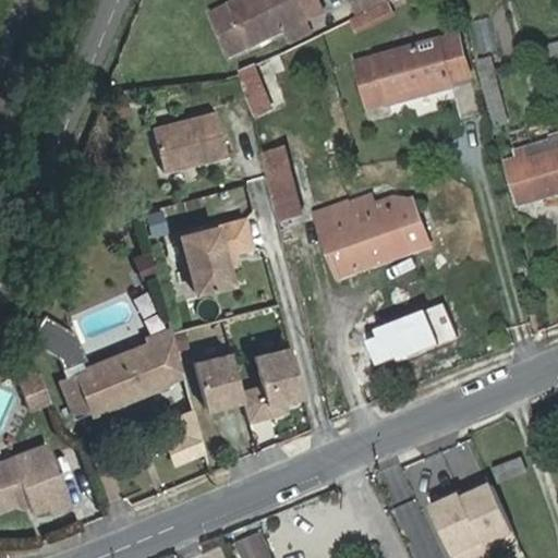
[(292,48),(316,37),(299,0),(242,0),(210,15),(229,59),(284,33),(292,48)]
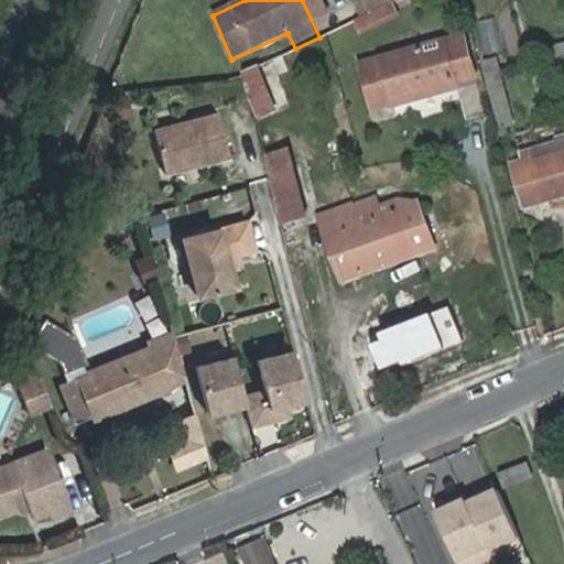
[(353,0),(361,17),(393,2),(392,0),(353,0)]
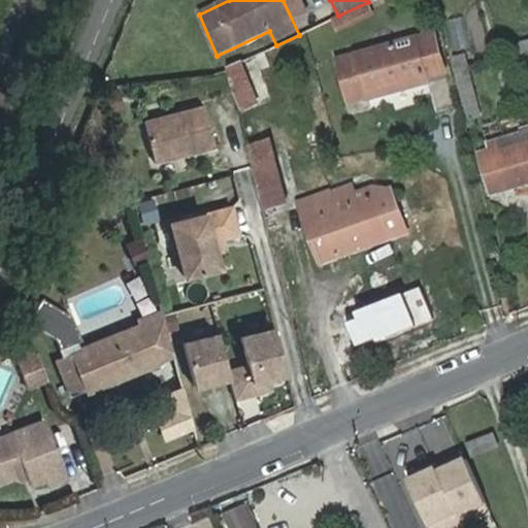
[(374,15),(368,2),(338,15),(331,20),(337,34),(374,15)]
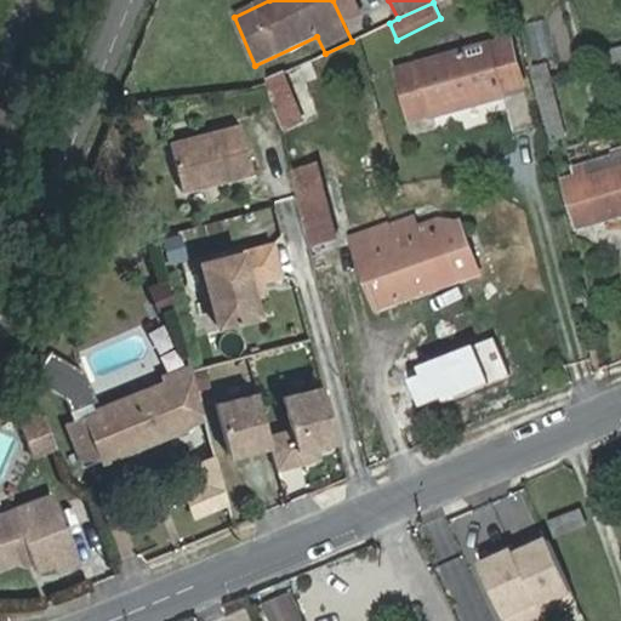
[(535,61),(553,57),(546,20),(527,23),(535,61)]
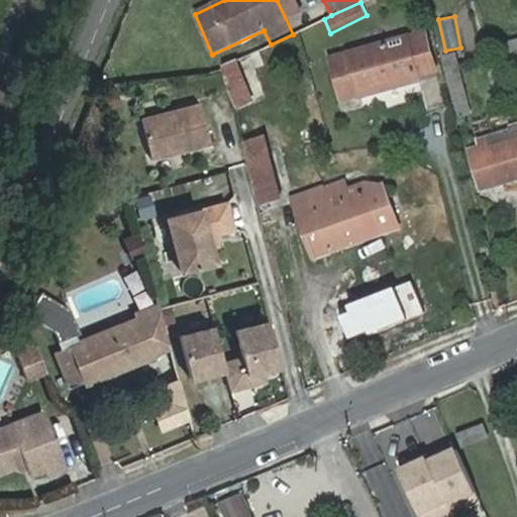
[(426,31),(408,36),(419,78),(436,72),(426,31)]
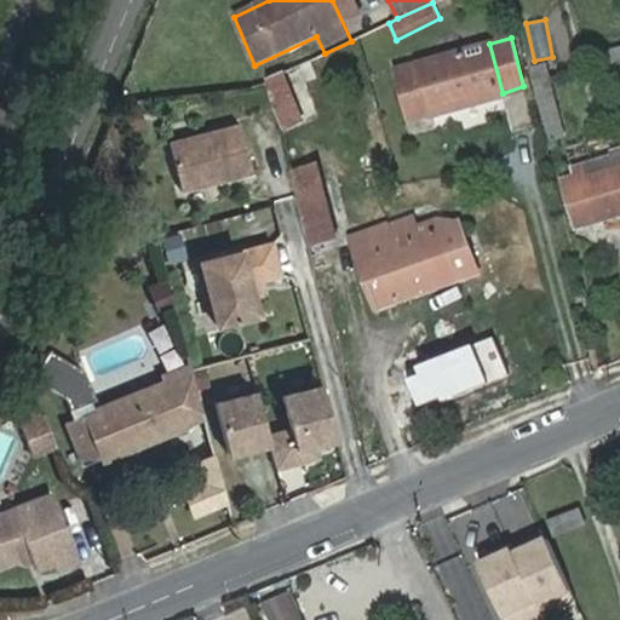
[(503,93),(489,44),(396,69),(412,119),(431,113),(432,116),(503,97),(503,93)]
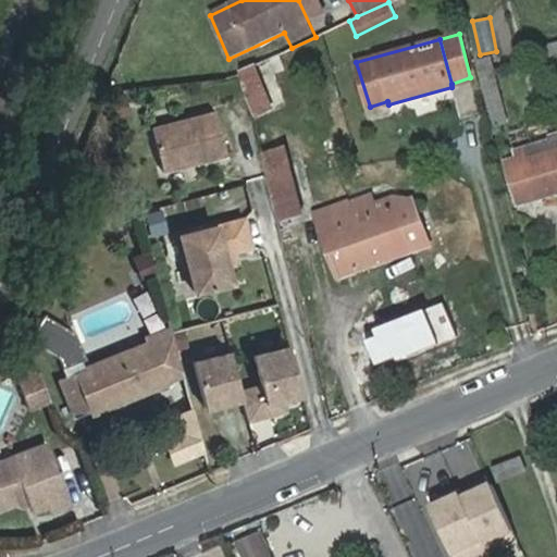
[(556,41),(544,45),(547,57),(556,54),(556,41)]
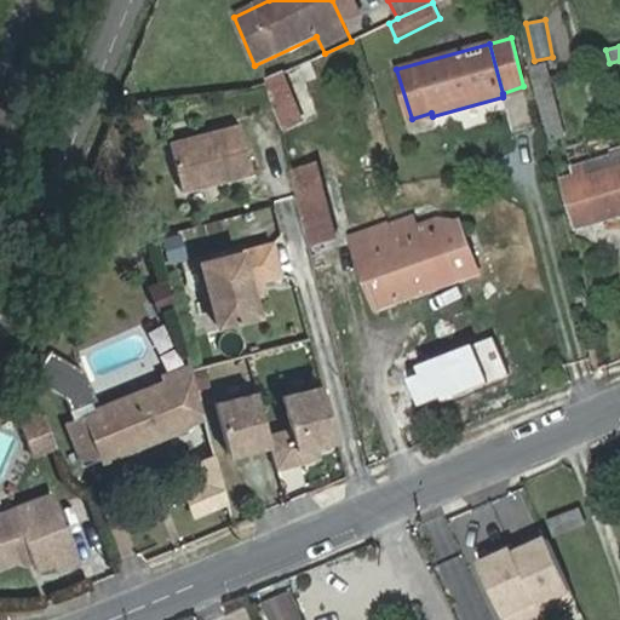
[(319,75),(311,59),(286,72),(292,86),(306,81),(319,75)]
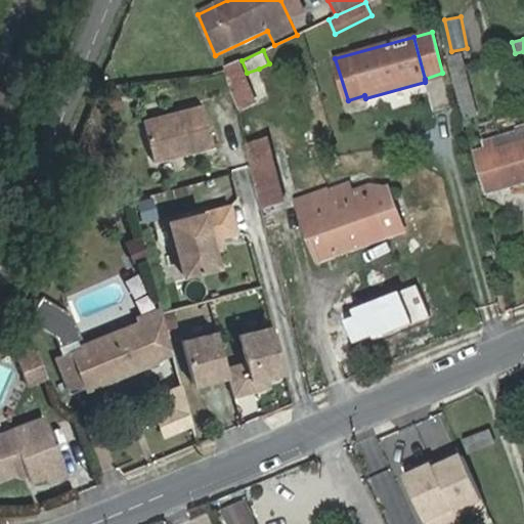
[(247,73),(242,60),(224,69),(242,111),(259,103),(247,73)]
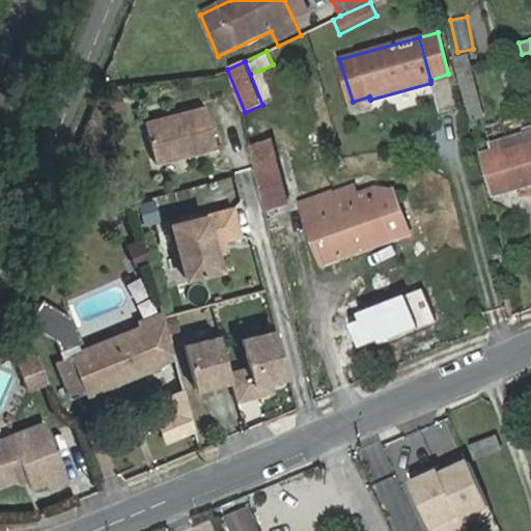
[(459,71),(473,117),(482,115),(470,68),(459,71)]
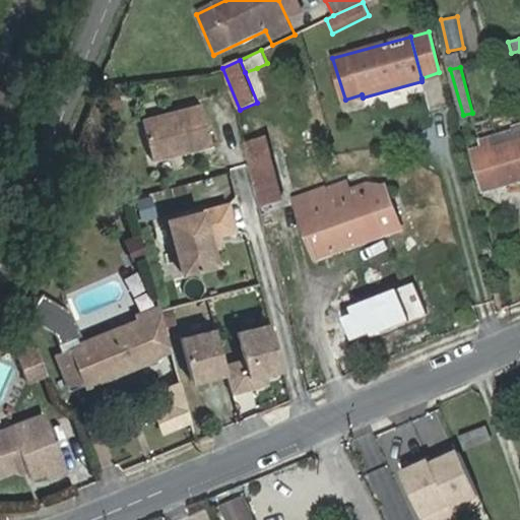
[(268,96),(257,68),(245,72),(257,103),(268,96)]
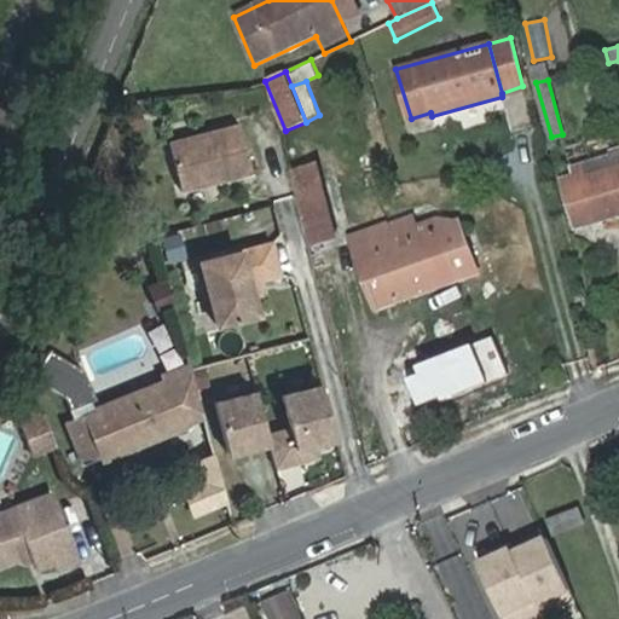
[(238,123),(168,143),(181,191),(252,173),(238,123)]
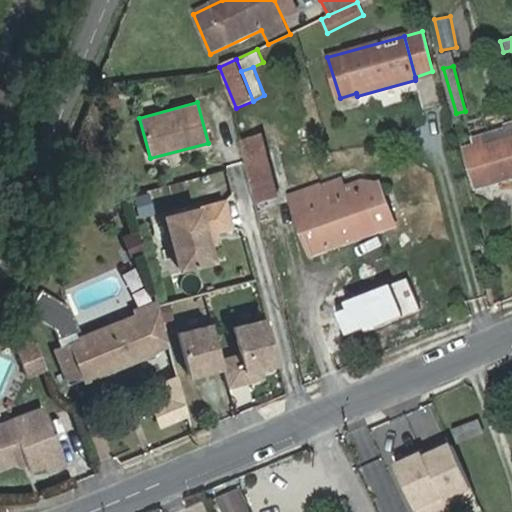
[(474,141),(476,148),(466,151),(477,187),(511,176),(511,124),(507,126),(508,131),(474,141)]
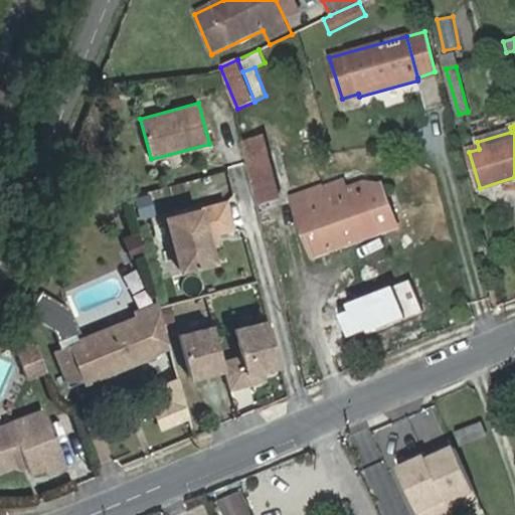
[(244,144),(261,203),(280,199),(264,138),(244,144)]
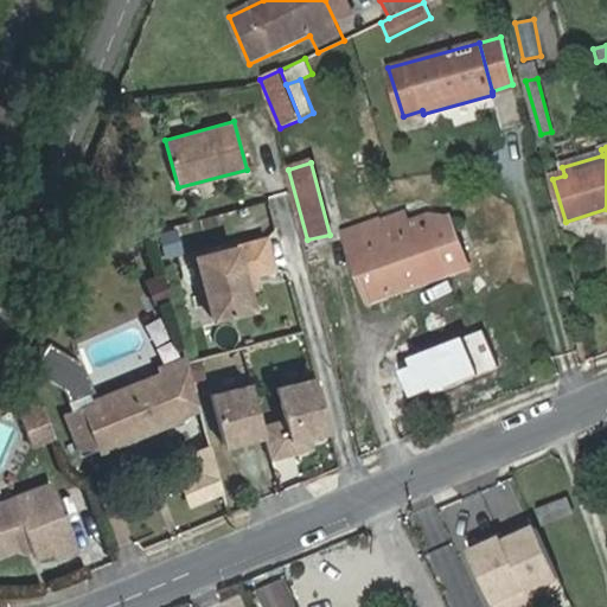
[(383,232),(409,223),(404,213),(378,223),(383,232)]
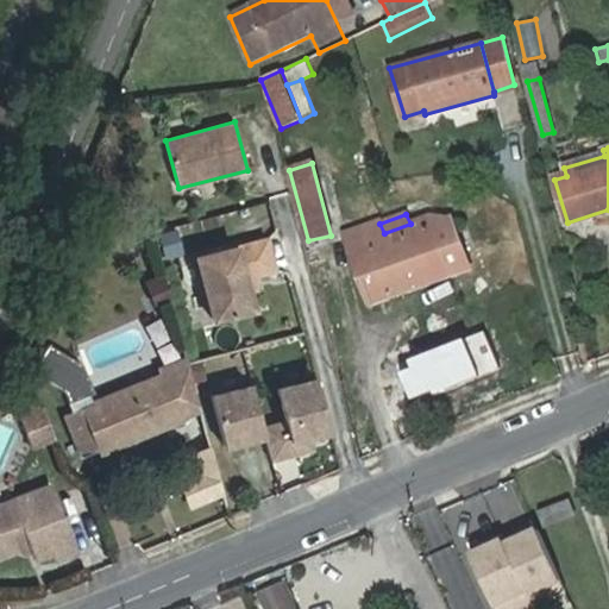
[(363,242),(350,246),(372,303),(450,275),(429,218),(410,224),(384,233),(380,224),(380,221),(358,230),(363,242)]
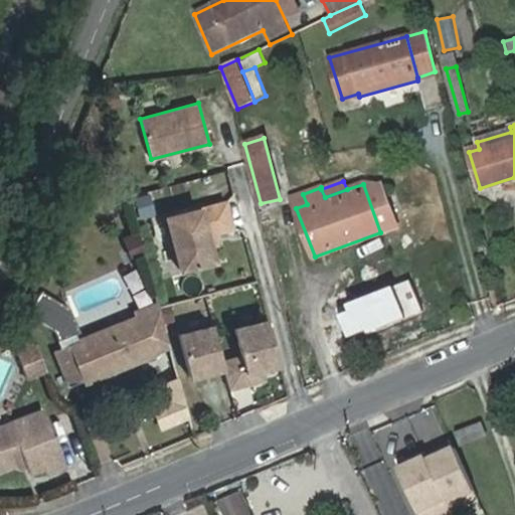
[(292,197),(296,208),(307,204),(303,194),(292,197)]
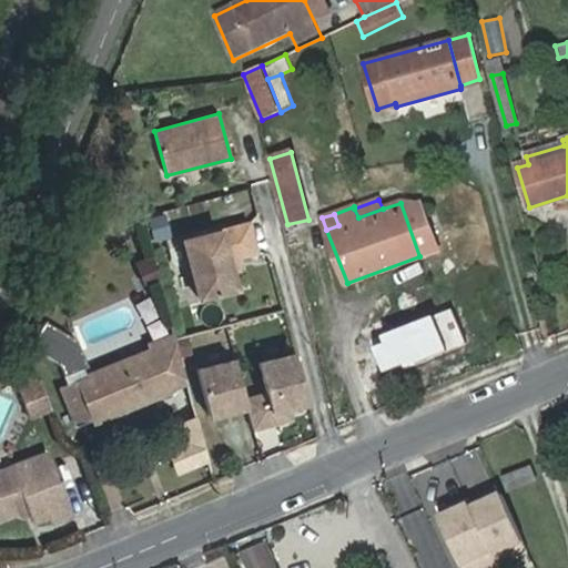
[(150,215),(150,237),(169,237),(169,215),(150,215)]
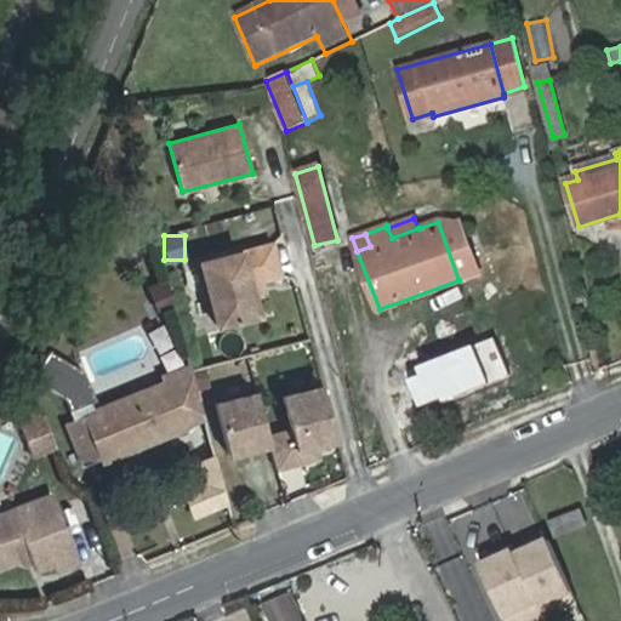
[(272,244),(200,262),(218,326),(260,315),(254,295),(250,283),(256,280),(280,273),(272,244)]
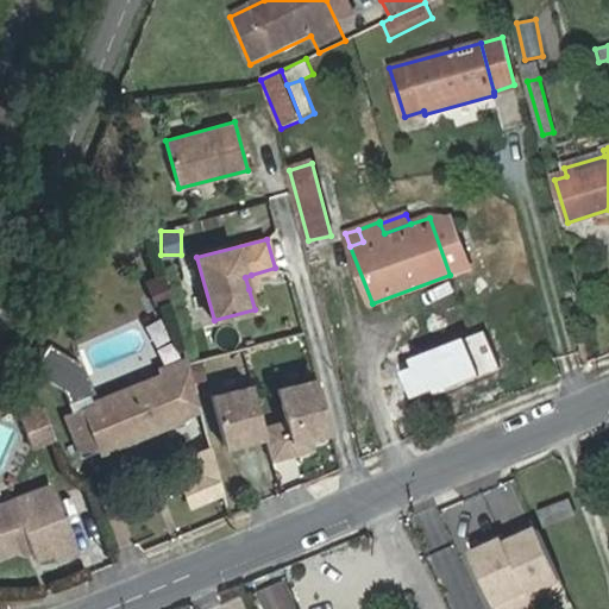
[(79,400),(94,369),(45,345),(30,376),(79,400)]
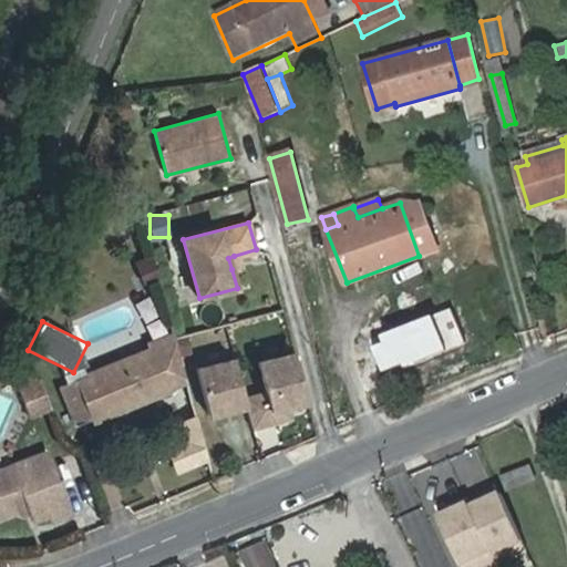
[(173,333),(150,343),(152,348),(60,385),(76,424),(94,416),(95,420),(186,381),(173,333)]
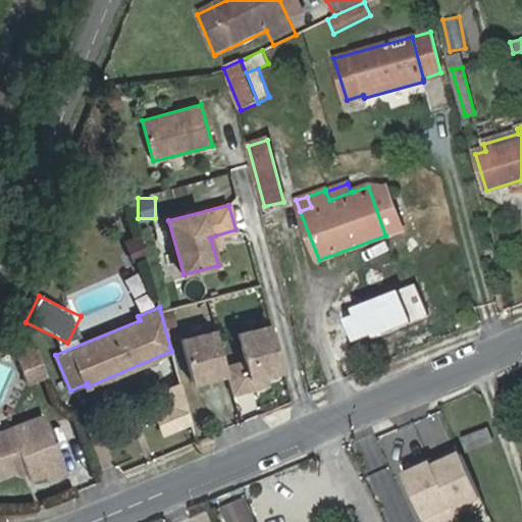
[(270,325),(238,333),(245,362),(252,388),(259,386),(258,381),(265,379),(264,374),(282,370),(270,325)]
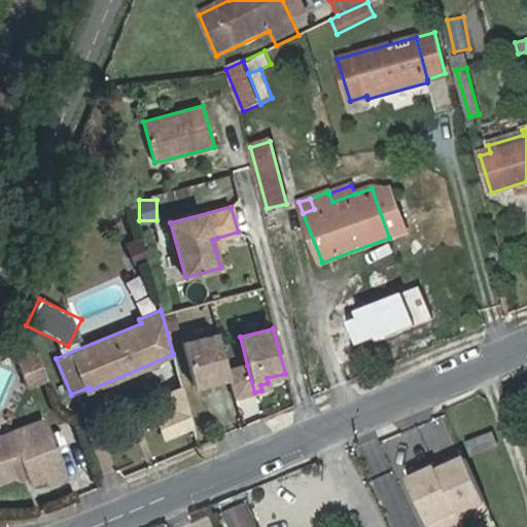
[(227,371),(217,335),(182,343),(195,387),(230,378),(227,371)]
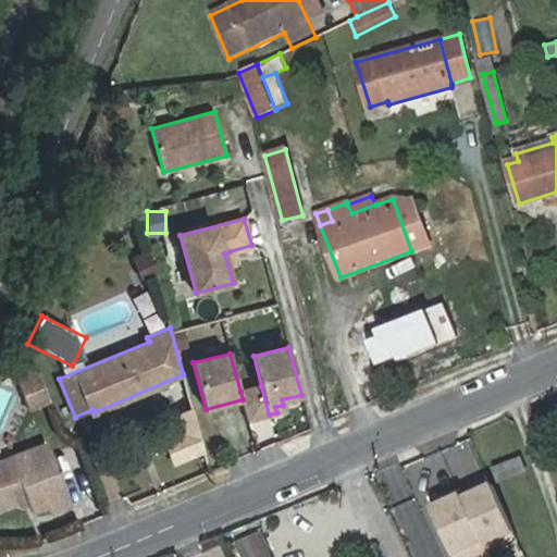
[(25,369),(22,379),(19,380),(31,411),(51,403),(39,374),(25,369)]
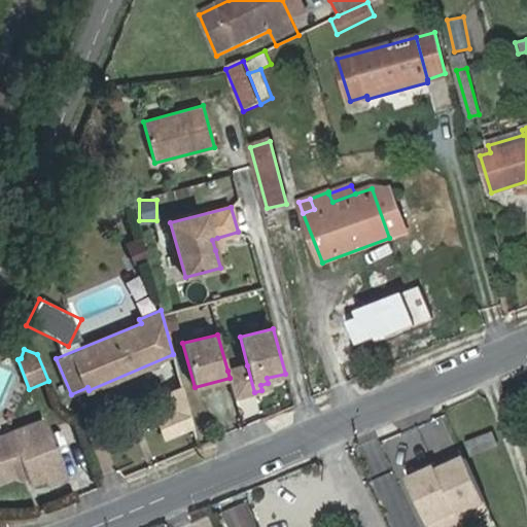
[(247,365),(227,371),(230,378),(235,397),(254,392),(247,365)]
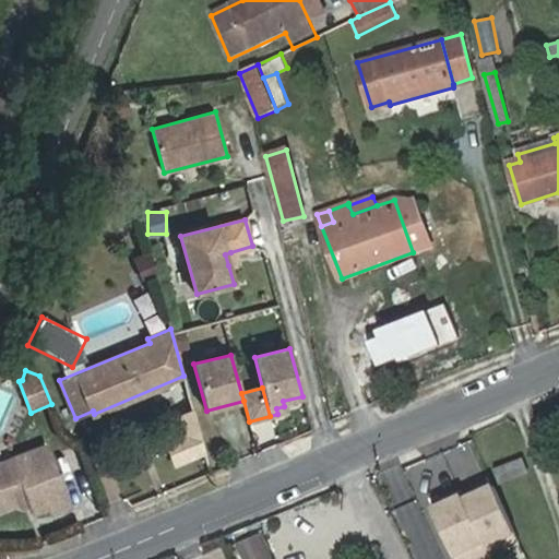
[(48,448),(0,466),(0,512),(31,501),(36,514),(52,508),(55,514),(72,508),(48,448)]
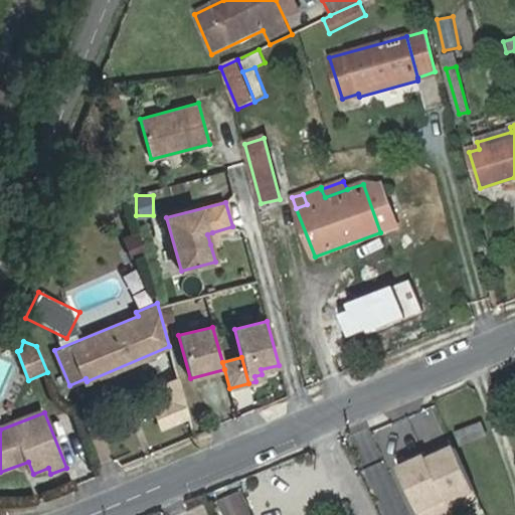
[(153,439),(177,431),(171,412),(148,420),(153,439)]
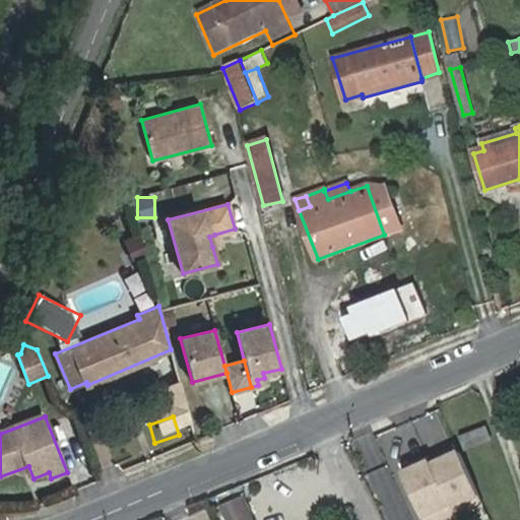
[(460,439),(468,447),(493,441),(488,428),(460,439)]
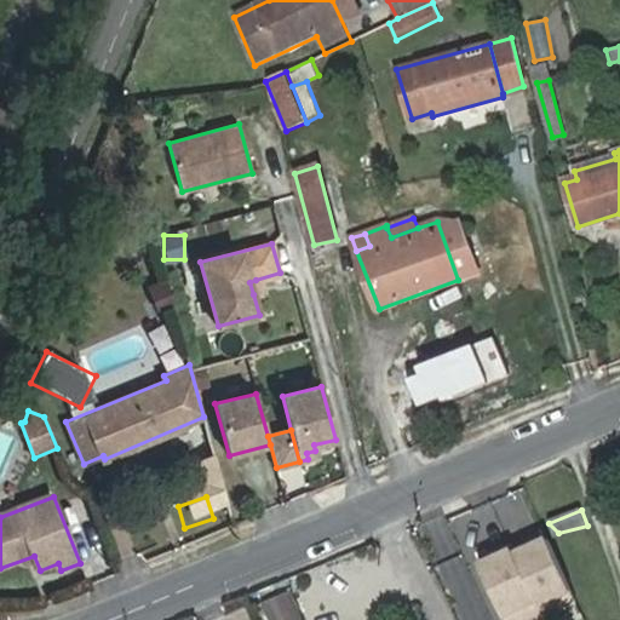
[(558,533),(486,558),(507,619),(529,619),(583,602),(558,533)]
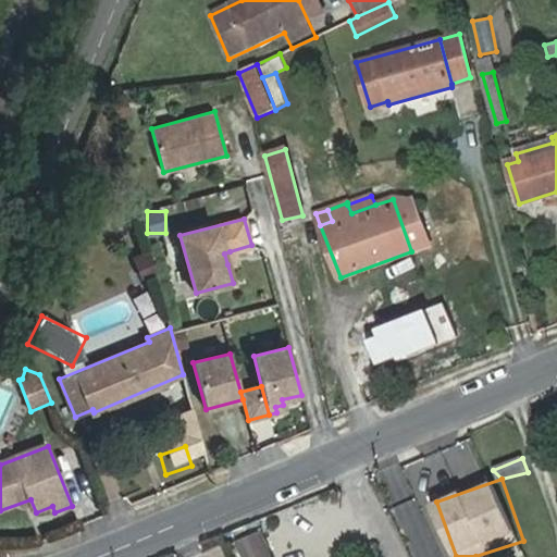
[(239,556),(274,556),(262,529),(233,541),(239,556)]
